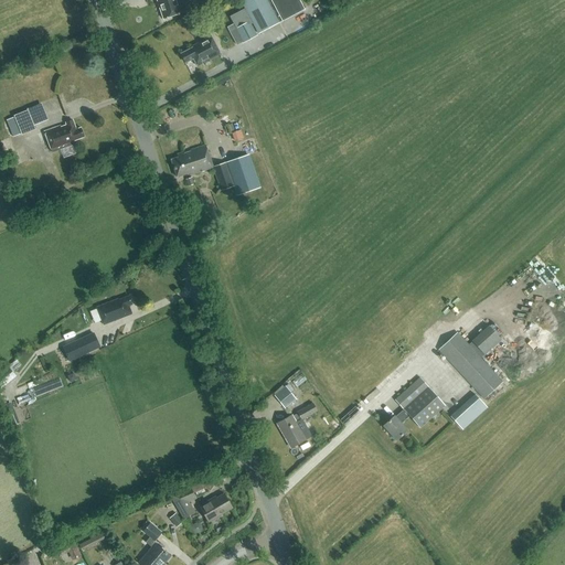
[(156,0),(163,19),(184,12),(180,0),(156,0)]
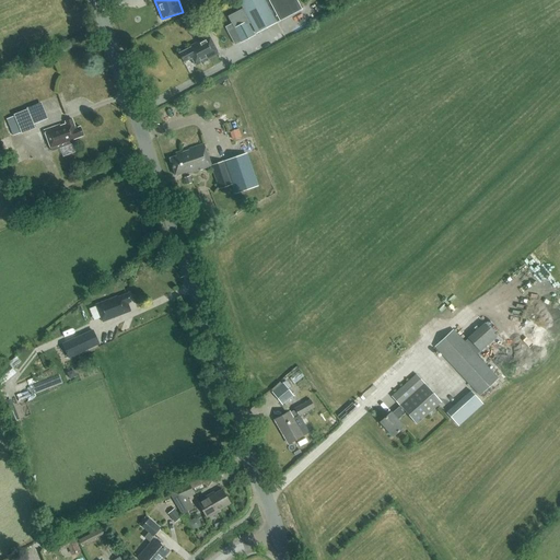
[(256,33),(302,9),(296,0),(238,0),(243,9),(228,16),(241,42),(255,34),(248,23),(251,22),(256,33)]
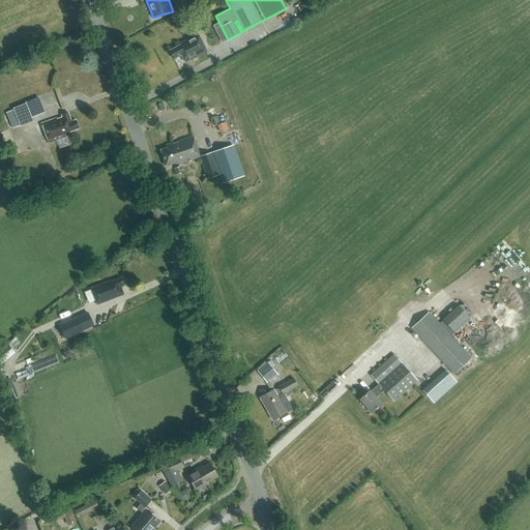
[(185,62),(207,51),(199,34),(180,43),(180,45),(170,51),(174,59),(181,55),(185,62)]
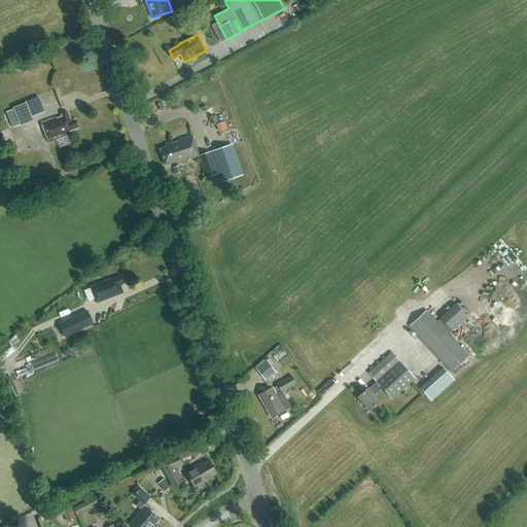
[(32,101),(26,103),(13,108),(13,109),(6,112),(11,126),(12,128),(20,125),(21,126),(33,120),(32,119),(38,117),(32,101)]
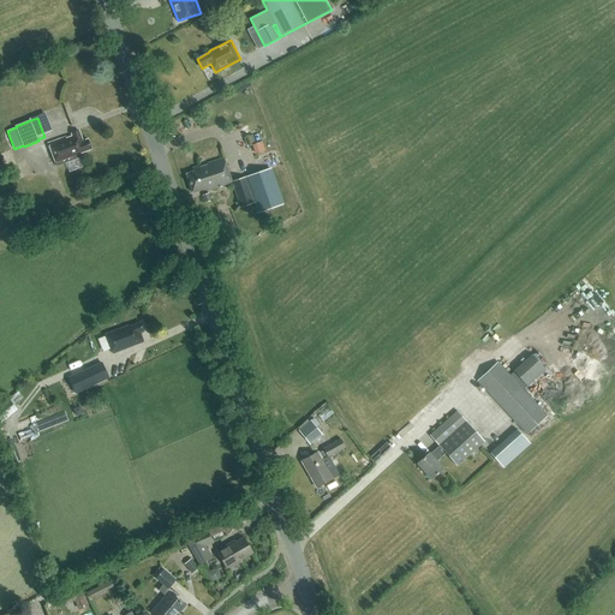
[(71,133),(72,137),(66,139),(66,137),(48,143),(57,166),(81,157),(79,154),(91,149),(88,139),(83,142),(79,131),(71,133)]
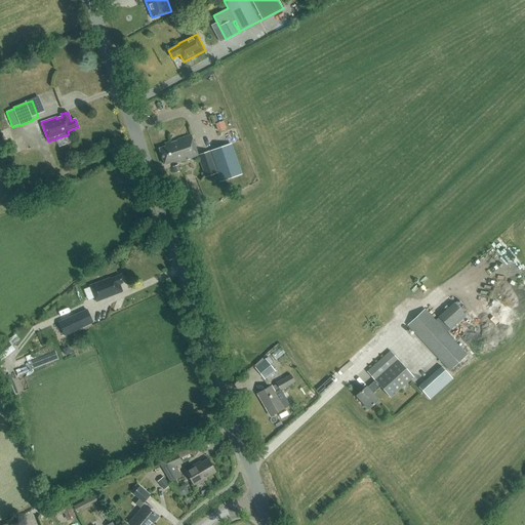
[(223,121),(218,123),(215,124),(218,132),(226,129),(223,121)]
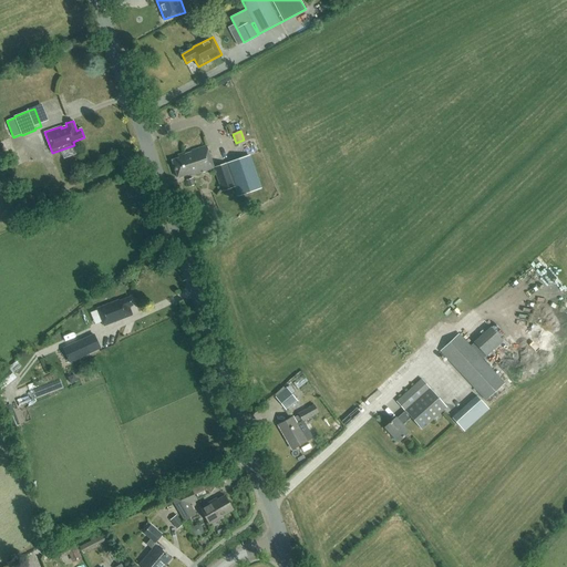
[(26,145),(16,150),(21,161),(31,156),(26,145)]
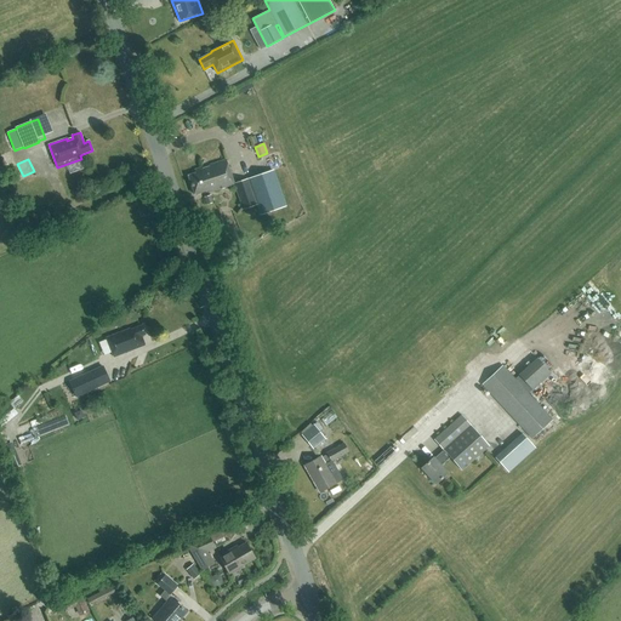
[(197,174),(188,176),(194,194),(209,189),(209,193),(234,184),(235,184),(234,183),(226,159),(209,165),(209,166),(203,169),(201,167),(195,170),(197,174)]
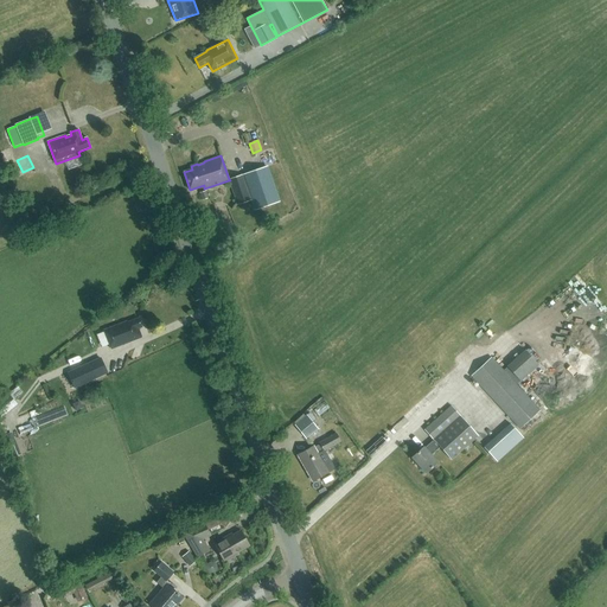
[(242,176),(229,179),(230,180),(229,180),(237,205),(250,200),(253,199),(256,209),(279,202),(267,167),(243,176),(242,176)]
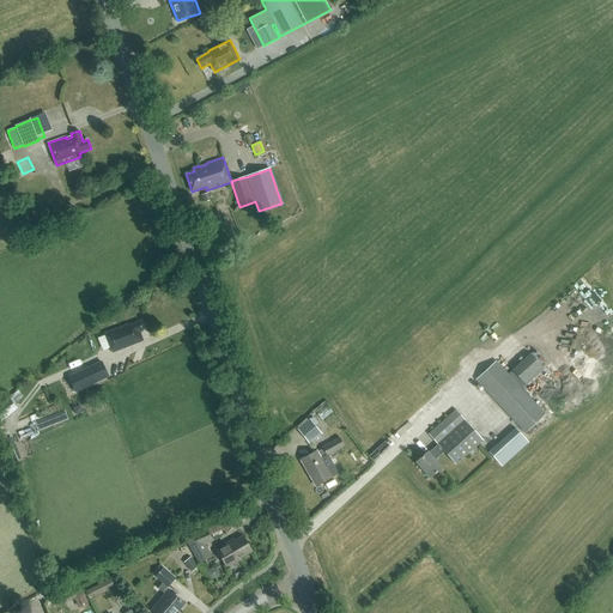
[(104,334),(105,335),(98,338),(103,351),(110,347),(113,353),(143,341),(140,332),(144,331),(140,321),(128,326),(128,325),(104,334)]
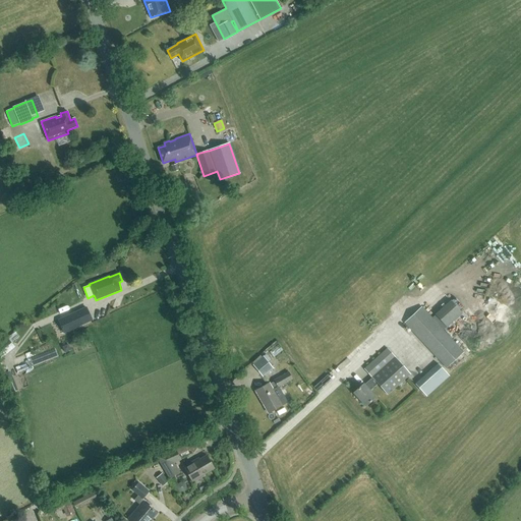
[(435,314),(447,328),(462,313),(450,300),(435,314)]
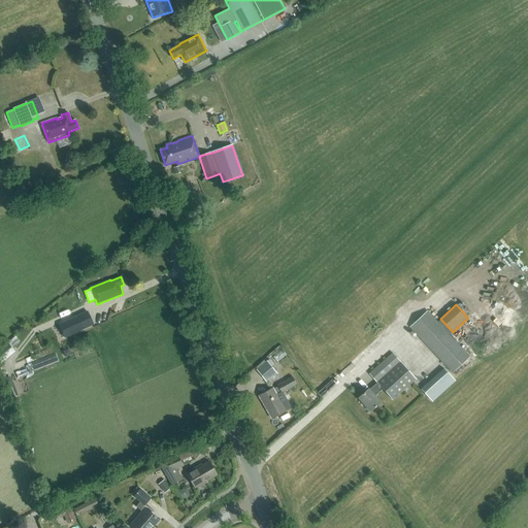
[(81,315),(59,325),(65,338),(88,328),(95,324),(89,311),(81,315)]
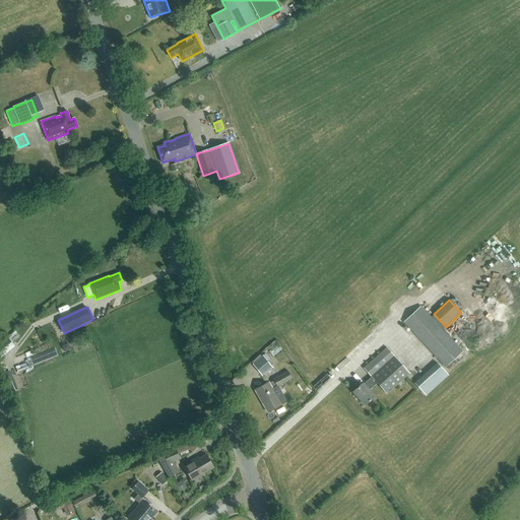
[(420,307),(403,322),(445,368),(462,351),(420,307)]
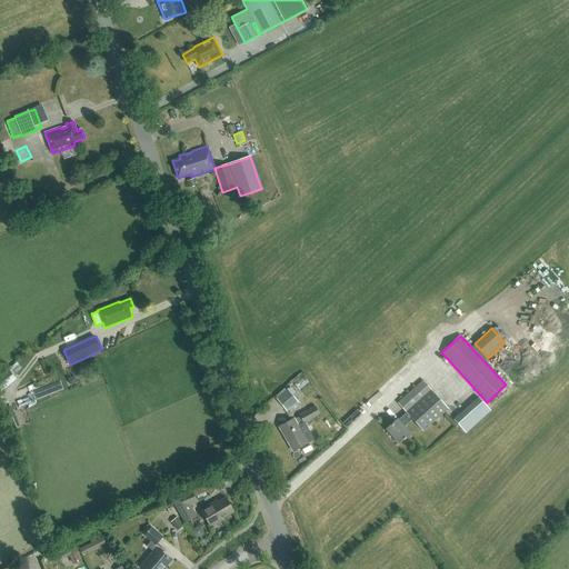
[(0,391),(16,379),(8,370),(0,377),(0,391)]
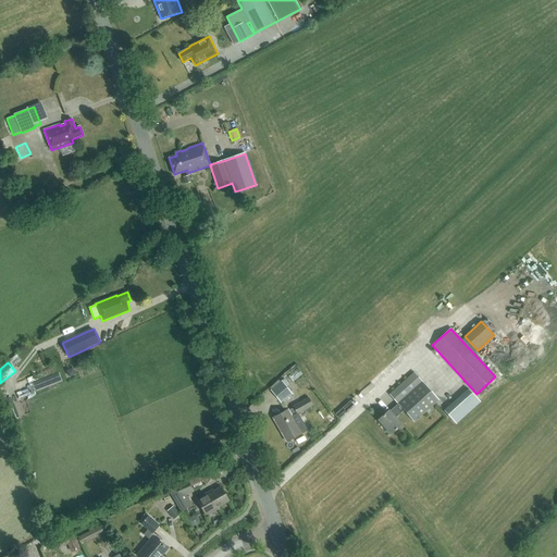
[(400,424),(395,418),(404,410),(413,422),(437,401),(440,399),(422,381),(422,382),(413,372),(388,395),(397,404),(390,411),(388,410),(378,420),(391,434),(400,424)]
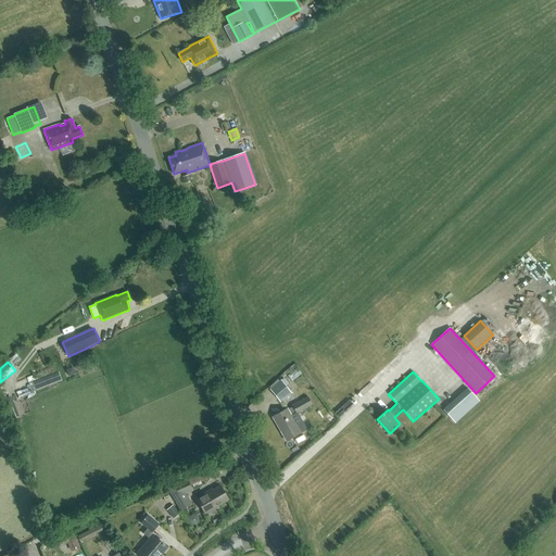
[(270,389),(280,402),(291,392),(280,380),(270,389)]
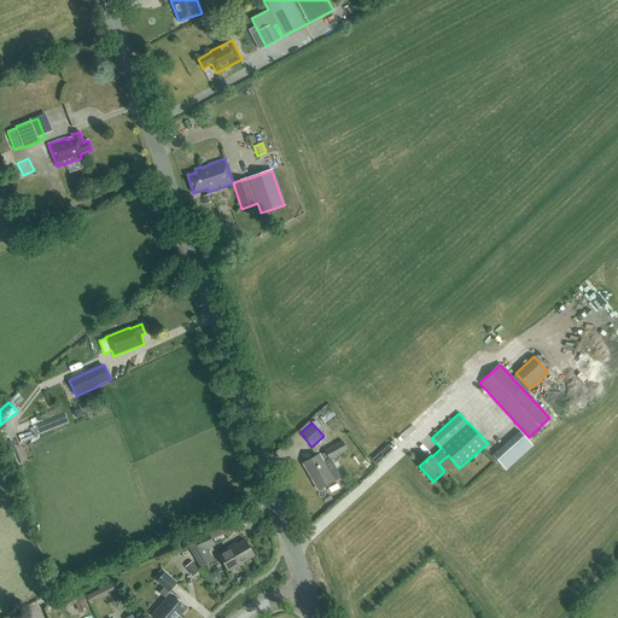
[(519,431),(493,456),(506,471),(532,447),(519,431)]
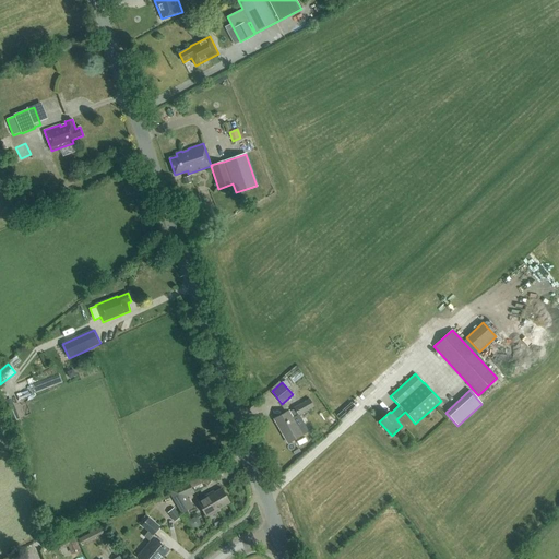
[(7,401),(4,394),(0,395),(0,396),(10,423),(19,419),(11,399),(7,401)]
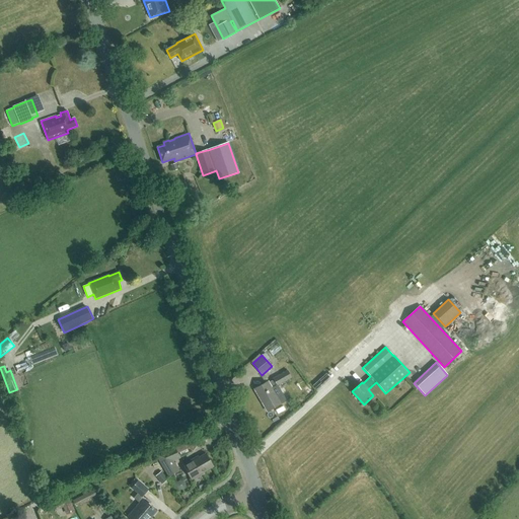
[(273,378),(273,379),(277,385),(291,377),(287,370),(273,378)]
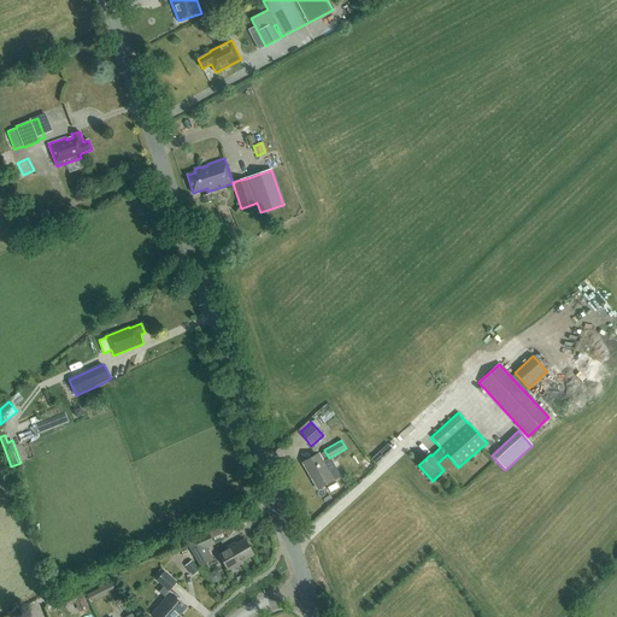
[(329,458),(324,451),(319,454),(318,453),(303,463),(318,489),(334,480),(340,476),(329,458)]
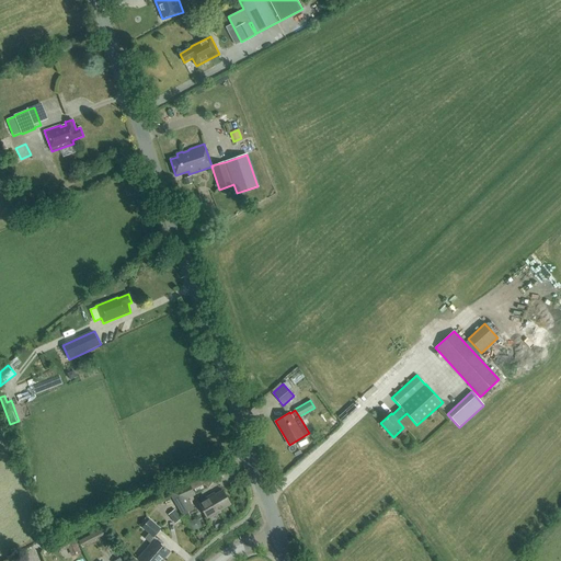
[(203,485),(199,479),(190,483),(192,490),(203,485)]
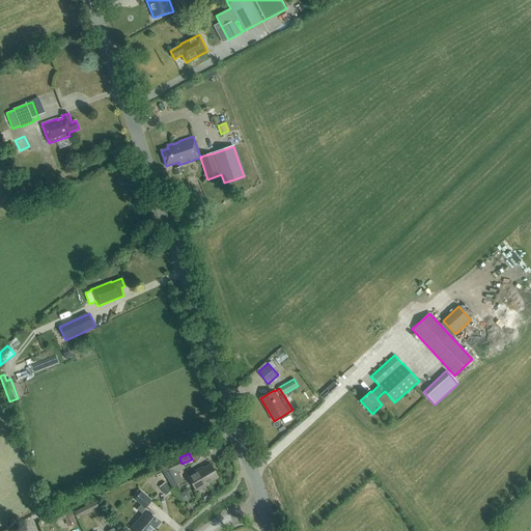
[(184,482),(177,472),(185,469),(182,464),(179,457),(159,466),(173,488),(184,482)]
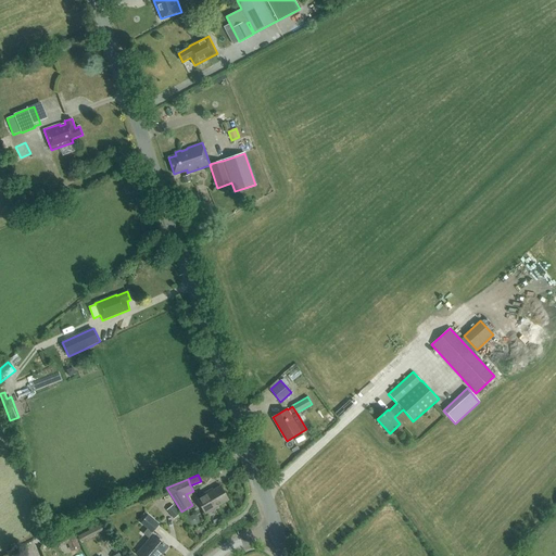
[(217,506),(228,500),(220,485),(210,492),(209,491),(199,496),(202,503),(200,504),(206,515),(218,507),(217,506)]
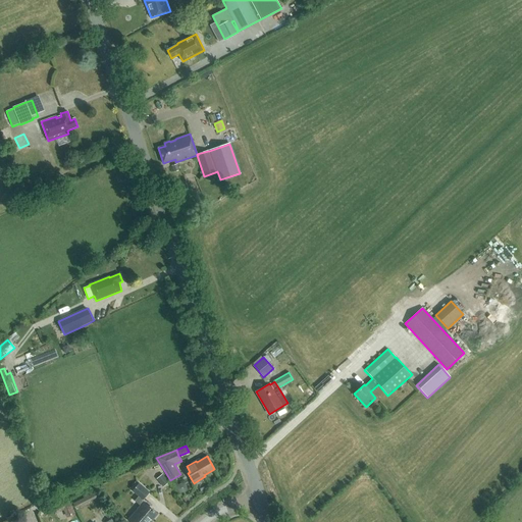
[(159,464),(156,459),(147,463),(150,469),(159,464)]
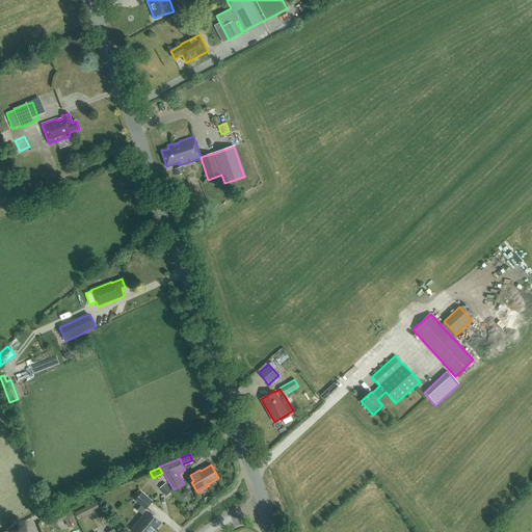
[(173,491),(165,483),(159,487),(166,497),(173,491)]
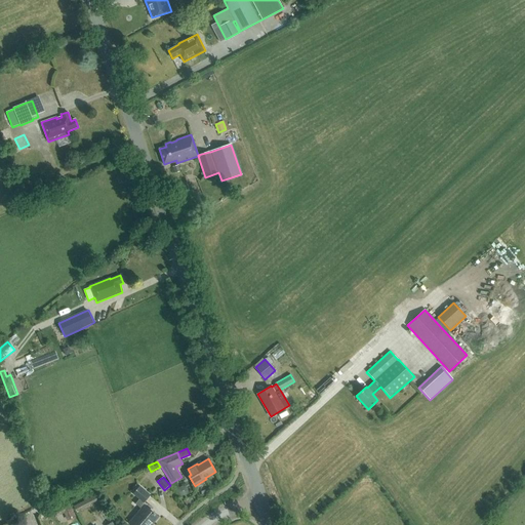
[(144,502),(150,495),(139,486),(133,493),(139,498),(135,503),(142,509),(129,523),(131,524),(150,524),(154,521),(154,522),(159,517),(155,514),(155,515),(145,506),(142,503),(144,502)]
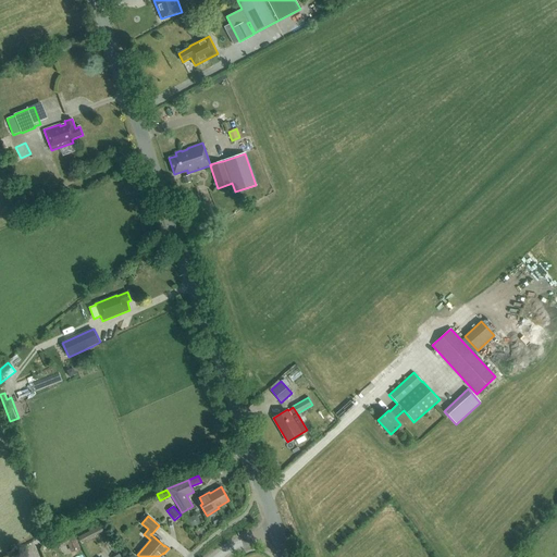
[(188,521),(189,524),(192,527),(195,527),(198,525),(199,522),(199,519),(196,517),(193,516),(190,518),(188,521)]
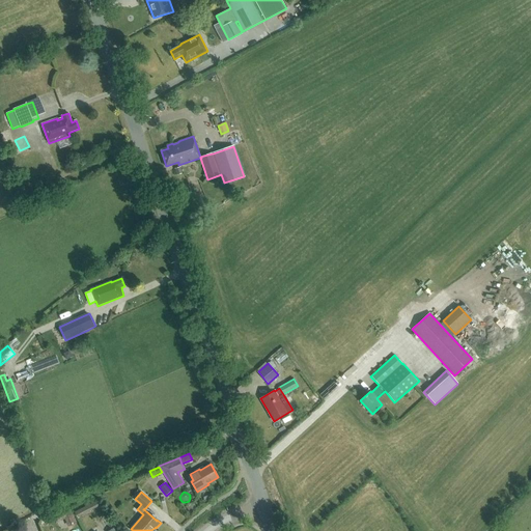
[(77,518),(100,506),(96,501),(75,511),(77,518)]
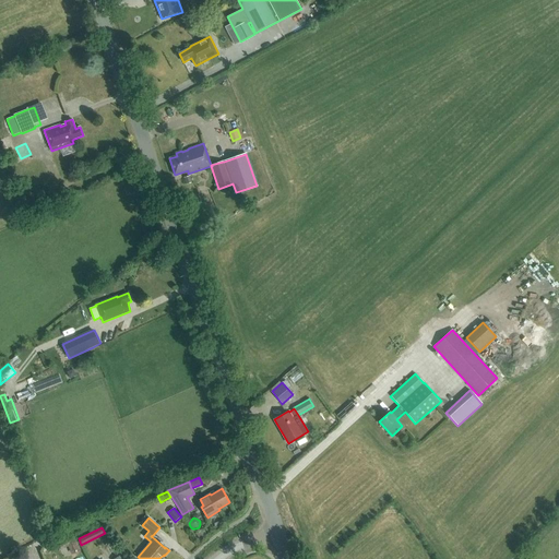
[(73,533),(56,540),(59,549),(68,546),(71,554),(80,550),(73,533)]
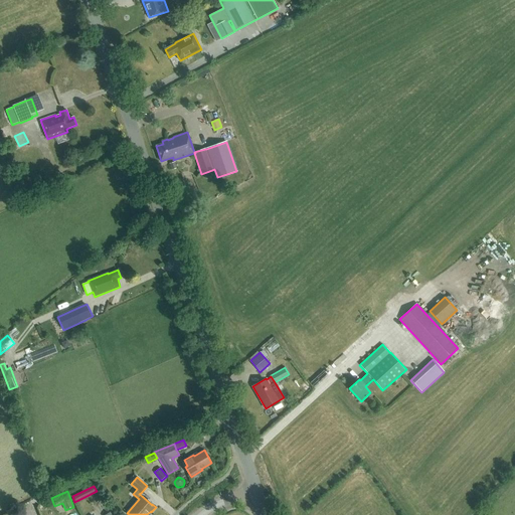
[(109,507),(104,500),(100,502),(103,506),(100,508),(102,511),(109,507)]
